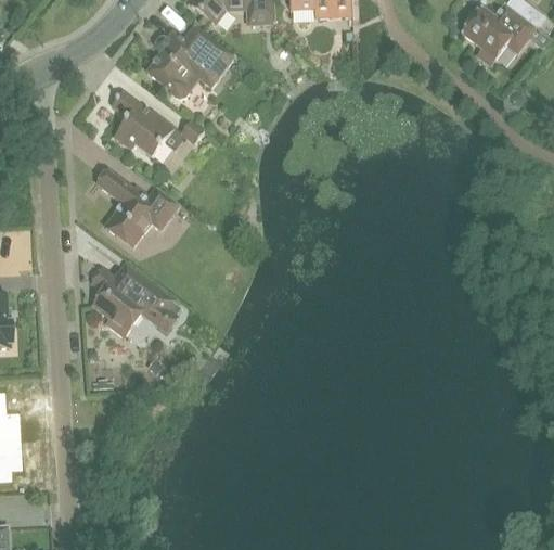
[(188,0),(187,1),(210,18),(220,5),(224,9),(247,8),(248,23),(274,22),(273,0),(188,0)]
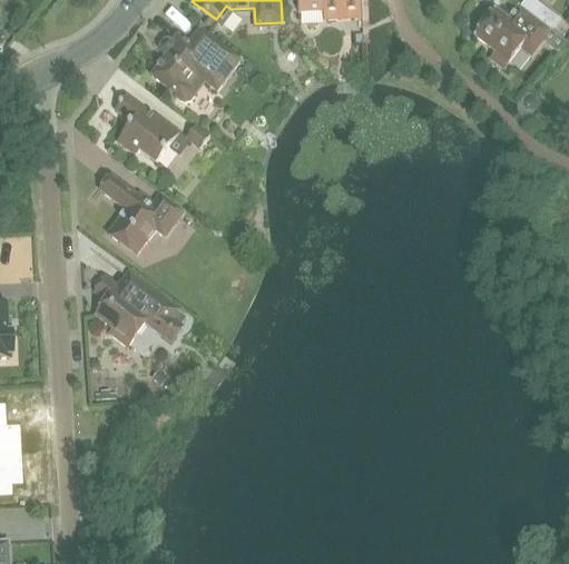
[(296,0),(297,10),(322,9),(323,18),(362,16),(361,0),(296,0)]
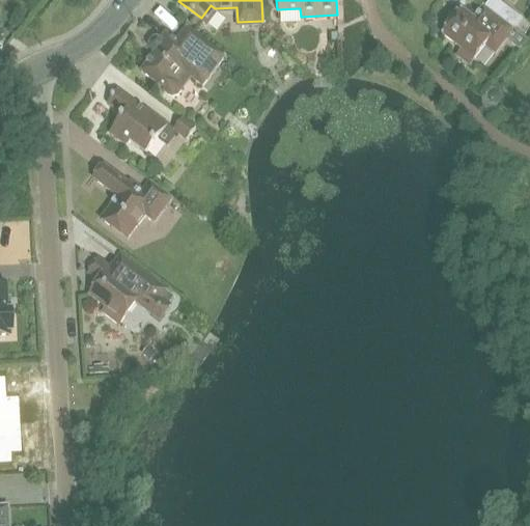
[(484,0),(483,2),(512,25),(521,16),(500,0),(484,0)]
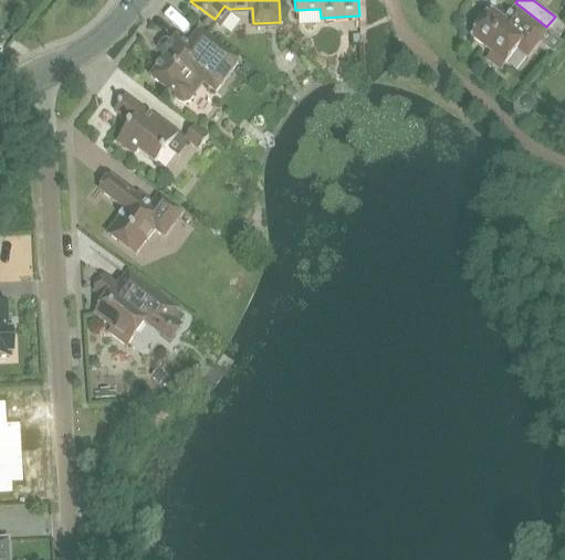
[(471,33),(491,49),(485,56),(500,67),(516,44),(527,53),(540,37),(554,48),(554,49),(555,50),(563,39),(546,27),(515,2),(514,2),(504,16),(491,7),(481,19),(479,19),(474,24),(475,28),(471,33)]
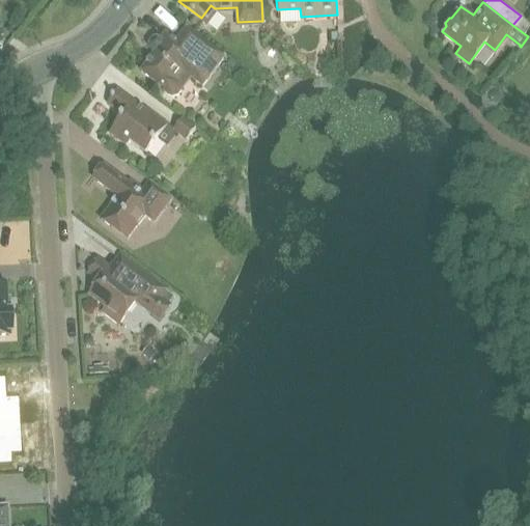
[(141,68),(164,86),(163,88),(167,91),(177,91),(190,74),(202,82),(224,53),(225,52),(186,22),(175,36),(166,29),(165,28),(164,29),(164,30),(159,36),(157,35),(152,35),(148,42),(149,46),(155,50),(141,66),(140,67),(141,68)]
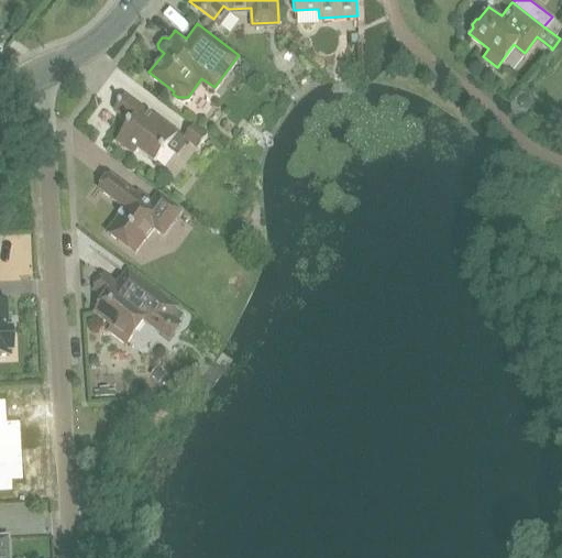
[(146,109),(124,91),(112,107),(130,119),(116,138),(133,152),(138,146),(154,160),(166,143),(177,129),(154,110),(152,113),(147,110),(149,109),(147,108),(146,109)]
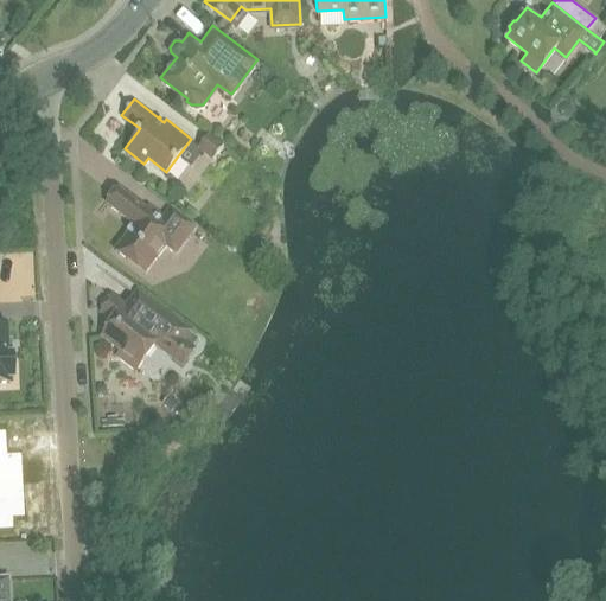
[(198,145),(202,147),(212,155),(223,142),(208,130),(198,144),(198,145)]
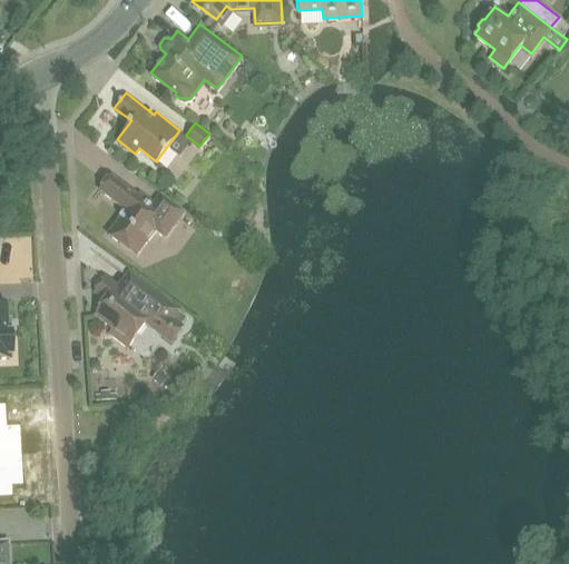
[(150,203),(110,174),(99,188),(126,207),(108,231),(137,253),(156,228),(165,235),(185,208),(160,190),(150,203)]
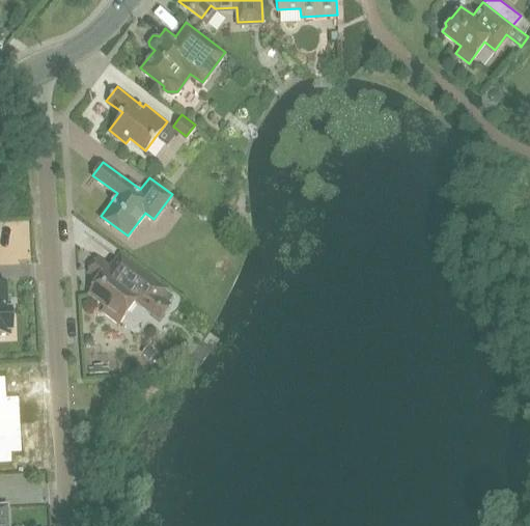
[(118,322),(127,309),(136,298),(160,315),(170,301),(160,294),(166,286),(121,252),(110,267),(99,257),(89,270),(101,278),(91,291),(106,302),(101,308),(118,322)]
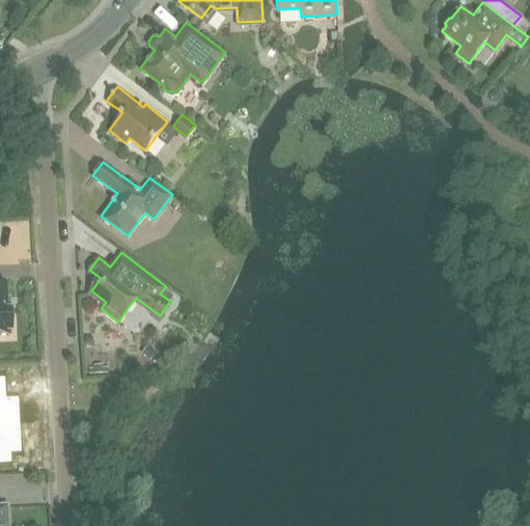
[(0,331),(8,332),(8,328),(10,328),(9,305),(5,306),(4,281),(0,280),(0,331)]
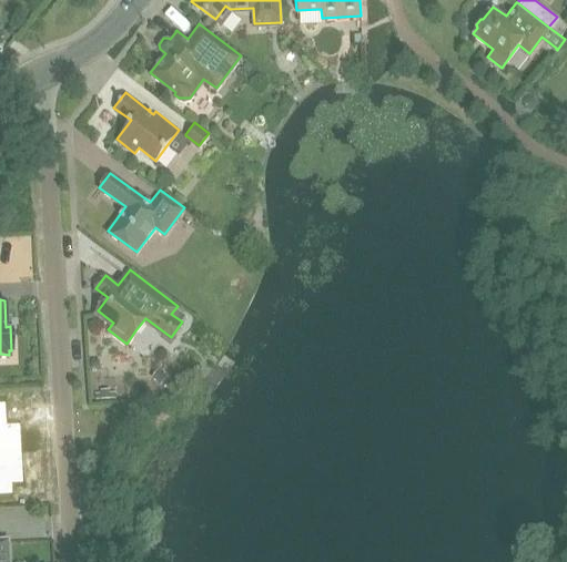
[(0,488),(11,488),(10,477),(21,476),(19,420),(4,420),(3,399),(0,398),(0,488)]
